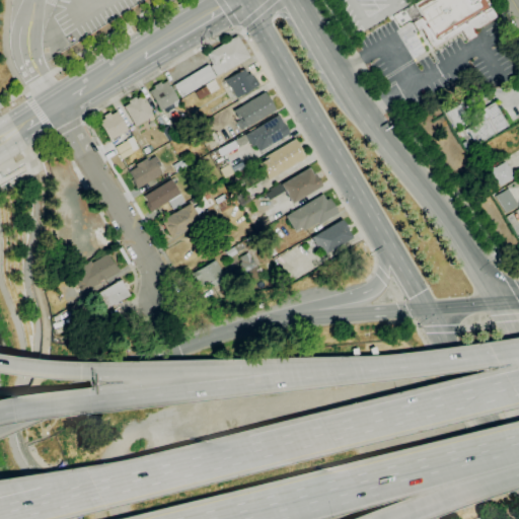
[(432,49),(421,29),(417,32),(411,23),(421,17),(413,4),(419,0),(485,0),(496,17),(472,31),(474,36),(466,42),(460,31),(432,49)]
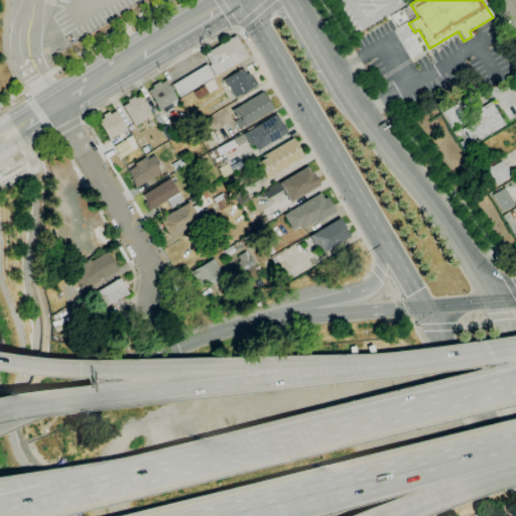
[(214,76),(208,67),(211,65),(204,54),(234,35),(247,56),(222,73),(221,72),(214,76)]
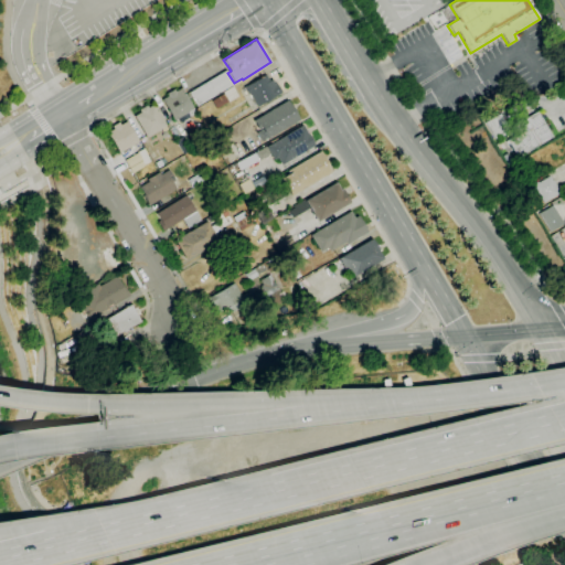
[(196,106),(189,93),(225,70),(234,84),(196,106)]
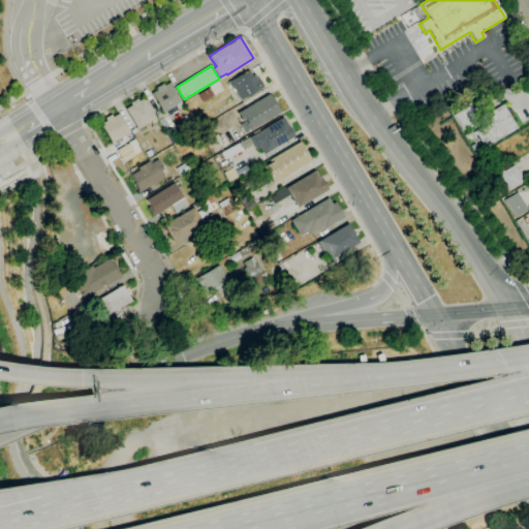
[(240,100),(232,87),(231,87),(228,82),(248,70),(251,76),(254,74),(257,80),(258,79),(263,87),(240,100)]
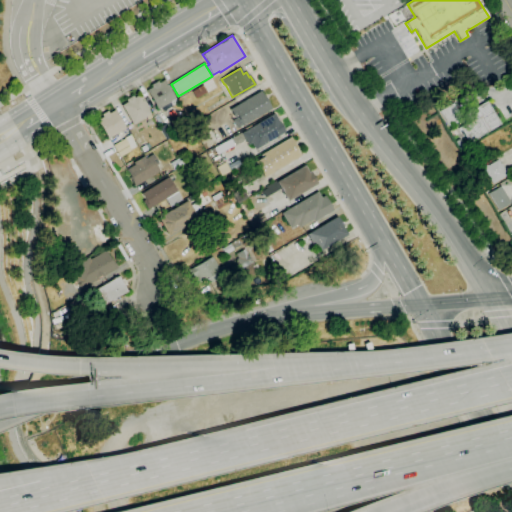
[(164,111),(162,107),(157,109),(146,90),(152,87),(151,85),(157,81),(159,83),(164,79),(176,99),(168,103),(170,107),(164,111)]
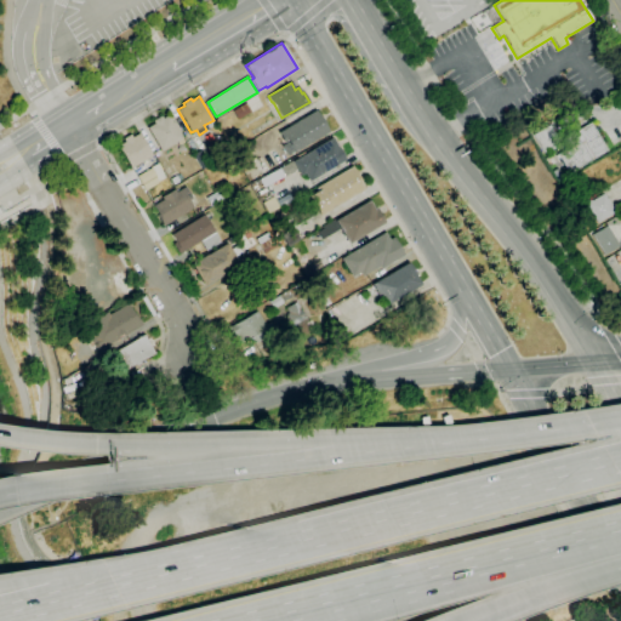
[(238,120),(233,110),(245,103),(244,102),(255,96),(262,106),(251,113),(251,112),(238,120)]
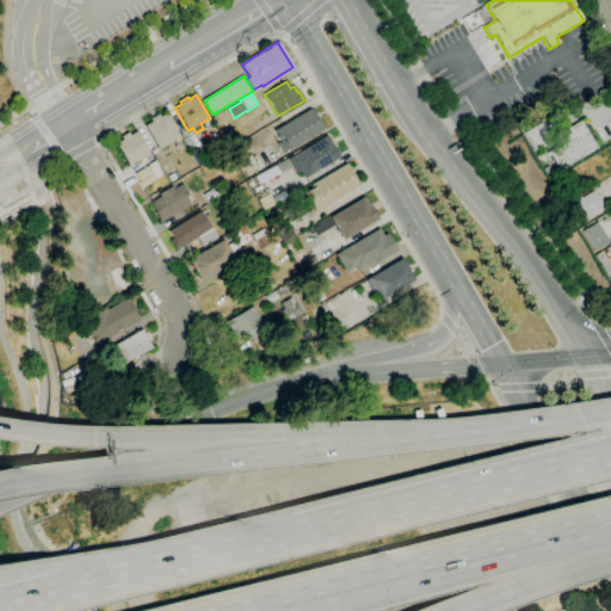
[(283,153),(277,143),(279,141),(273,130),(298,116),(310,109),(323,130),(288,150),(283,153)]
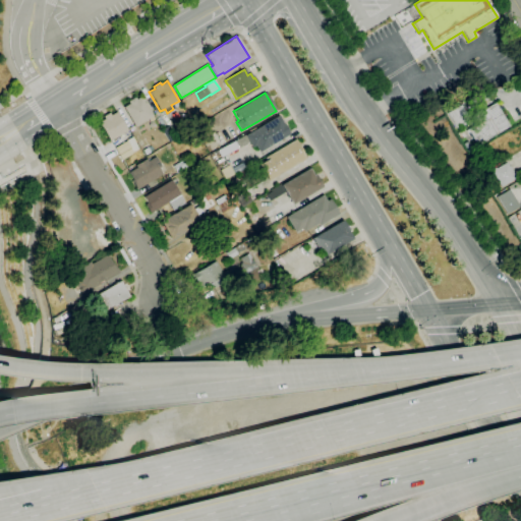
[(135,126),(123,107),(129,104),(127,101),(134,97),(136,100),(141,96),(154,116),(153,116),(155,119),(150,122),(148,119),(135,126)]
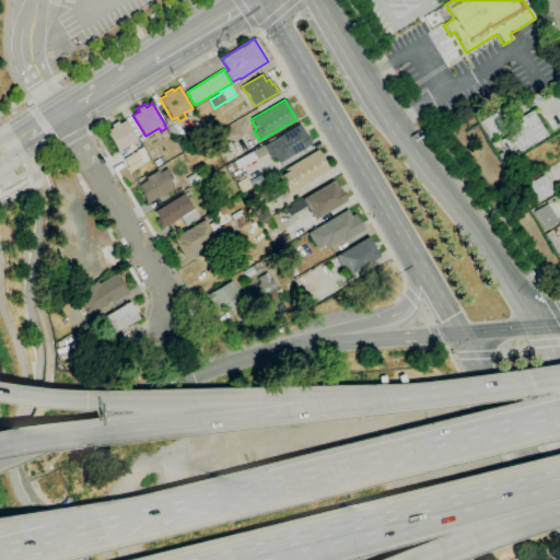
[(512,156),(503,140),(525,127),(520,118),(532,111),(533,113),(536,112),(539,117),(537,118),(547,136),(512,156)]
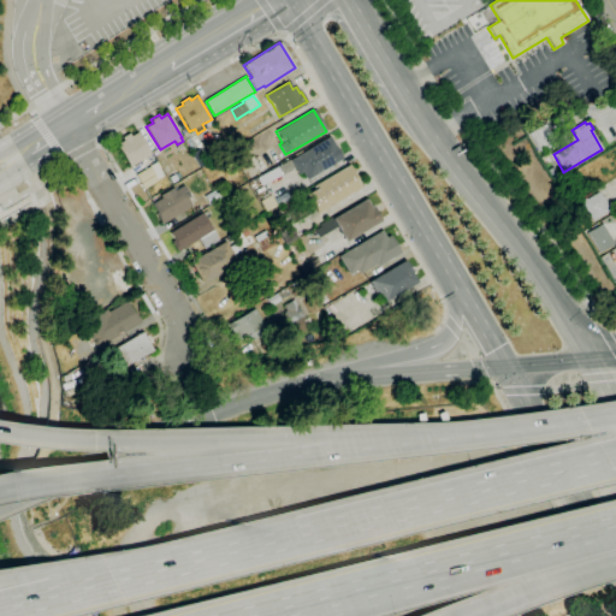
[(538,150),(528,134),(532,131),(539,126),(539,128),(544,125),(554,141),(538,150)]
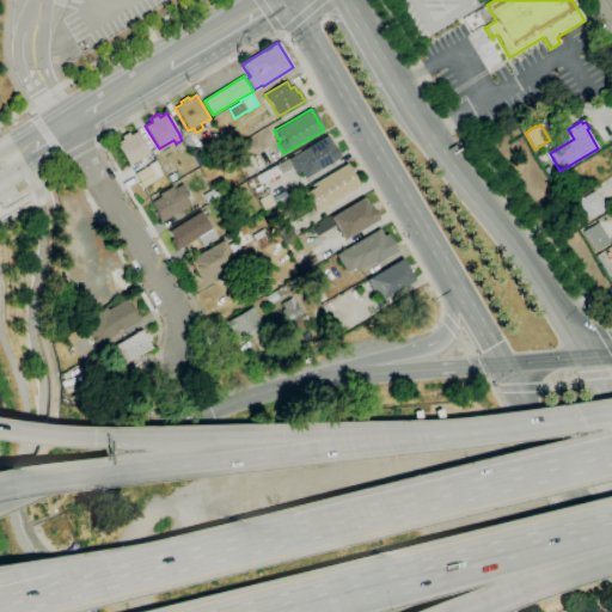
[(129,166),(116,144),(122,140),(121,136),(128,133),(130,135),(136,132),(150,153),(129,166)]
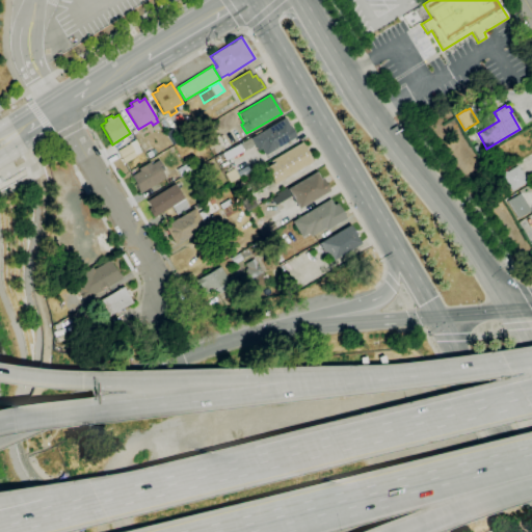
[(265,155),(261,149),(258,151),(250,138),(285,118),(296,137),(265,155)]
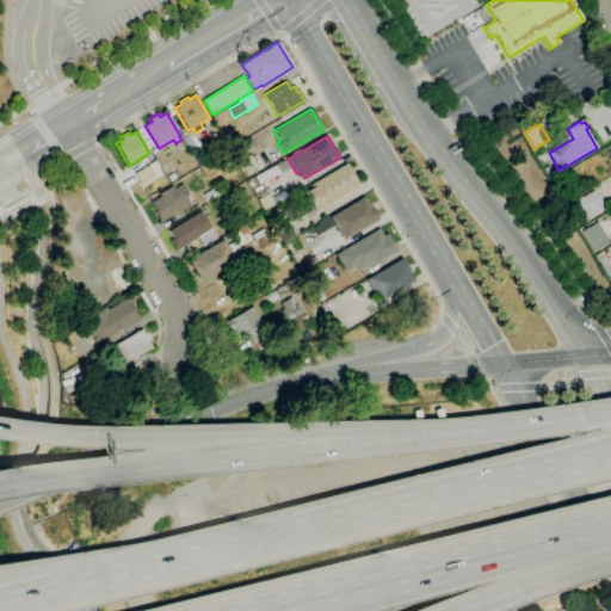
[(190,152),(197,147),(205,162),(198,166),(190,152)]
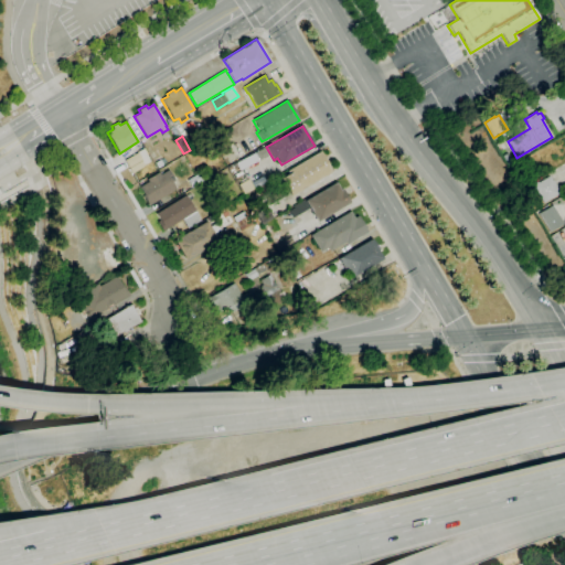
[(123,158),(129,172),(149,163),(144,149),(123,158)]
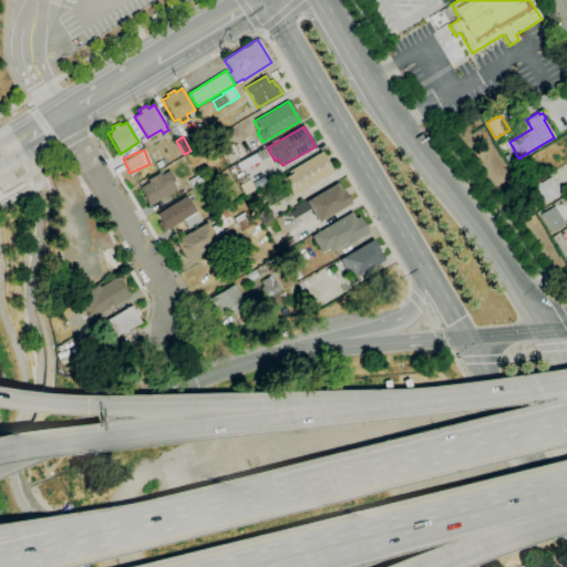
[(291,197),(280,179),(290,174),(288,172),(320,152),(332,173),(300,192),(291,197)]
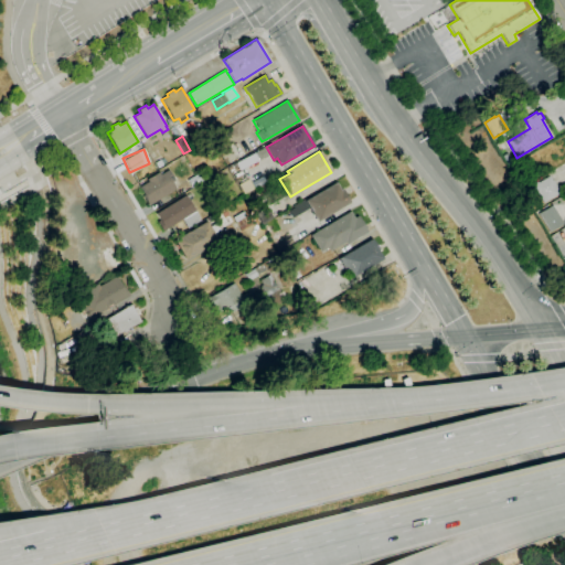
[(501,156),(505,152),(511,162),(507,164),(501,156)]
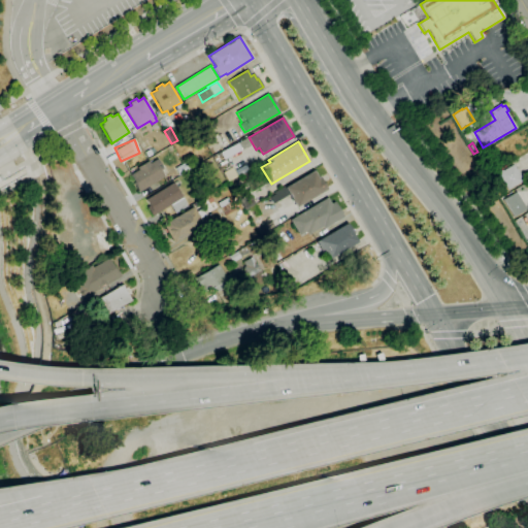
[(237,143),(240,149),(227,157),(224,152),(237,143)]
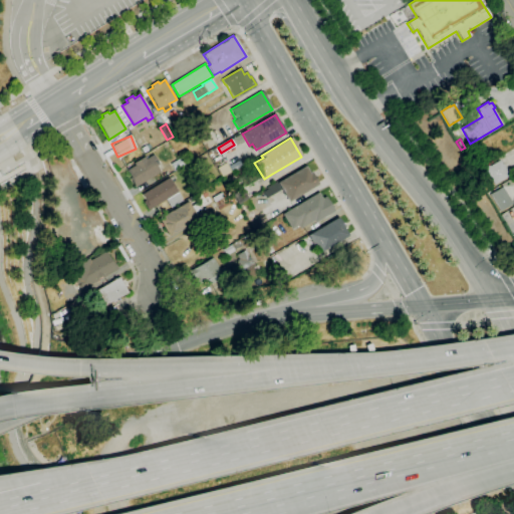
[(135,187),(130,177),(126,170),(135,165),(134,163),(145,157),(146,159),(153,155),(158,163),(156,165),(160,172),(135,187)]
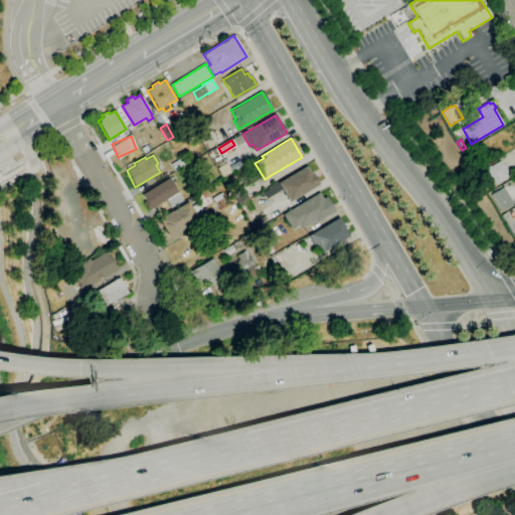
[(175,171),(171,164),(179,159),(183,166),(175,171)]
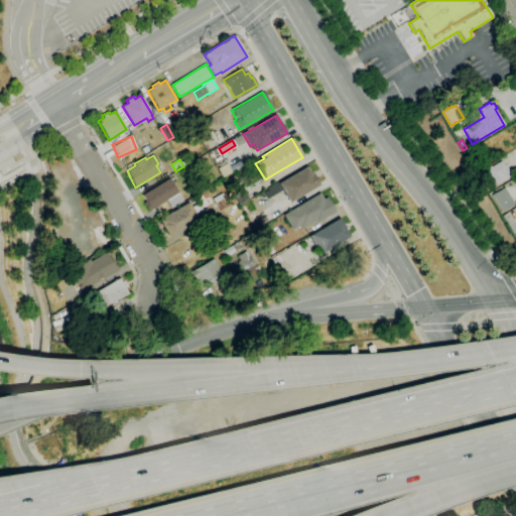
[(496,185),(487,170),(501,160),(504,165),(505,164),(512,176),(496,185)]
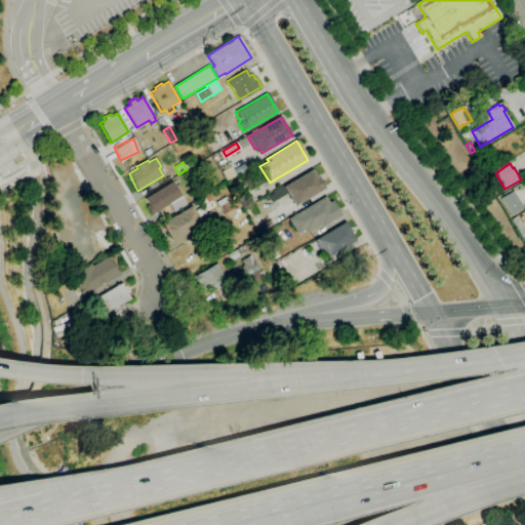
[(228,180),(223,171),(231,166),(236,175),(228,180)]
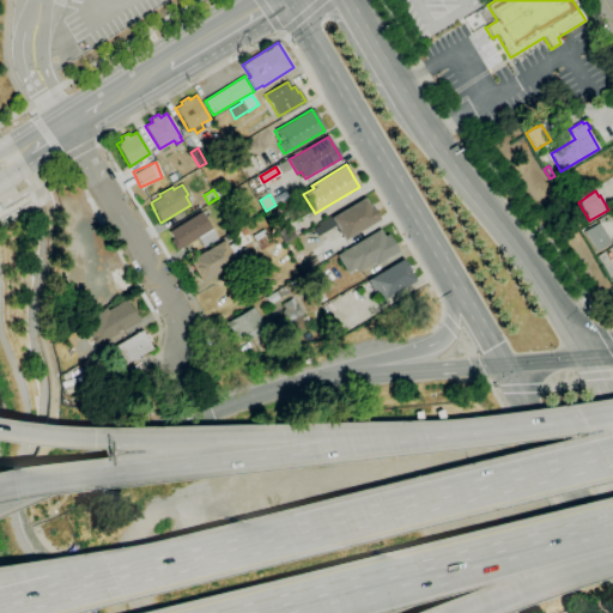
[(344,241),(335,226),(323,232),(319,223),(332,216),(332,217),(364,198),(369,206),(370,206),(380,220),(344,241)]
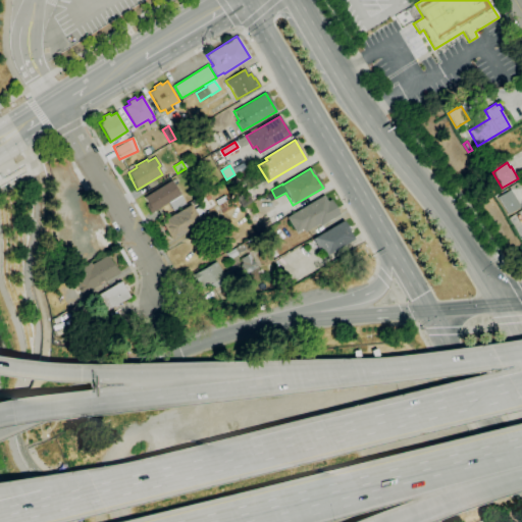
[(151,214),(145,205),(148,203),(144,197),(171,179),(186,203),(173,211),(168,203),(151,214)]
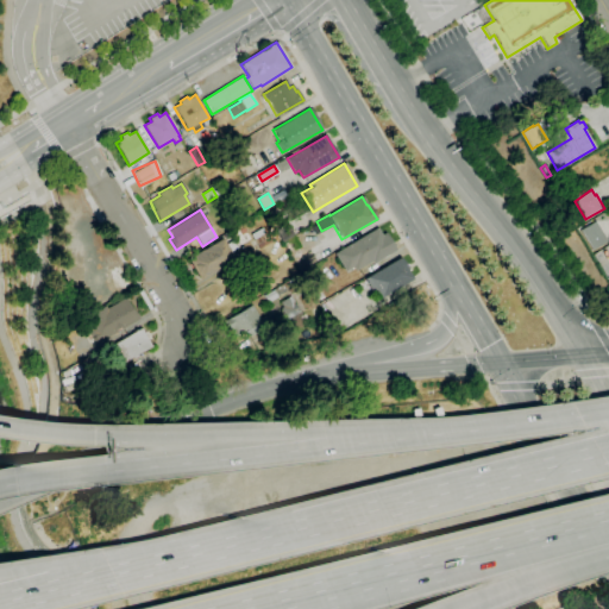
[(581,230),(595,220),(608,243),(594,251),(581,230)]
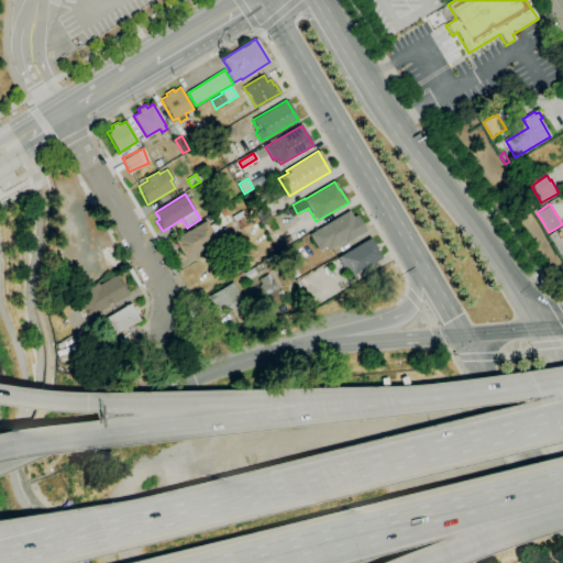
[(262,223),(255,212),(266,206),(273,217),(262,223)]
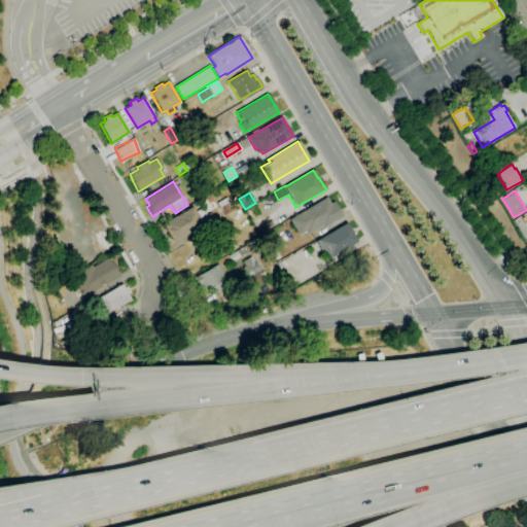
[(217,203),(231,196),(233,200),(219,207),(217,203)]
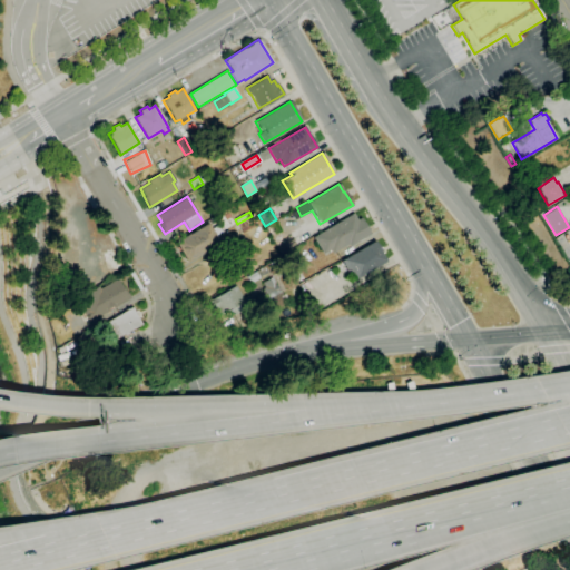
[(323,254),(313,237),(353,213),(357,220),(361,218),(370,234),(350,247),(347,244),(332,254),(330,249),(323,254)]
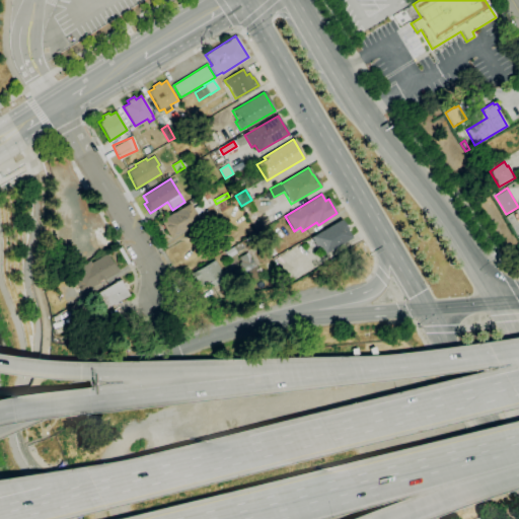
[(221,212),(217,204),(227,198),(232,206),(221,212)]
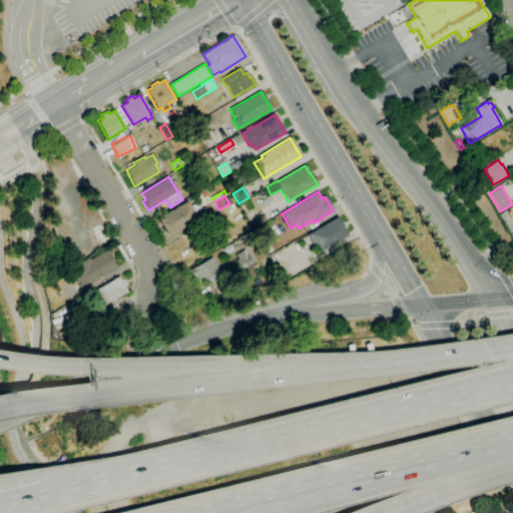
[(169,236),(158,218),(188,200),(191,205),(197,201),(201,208),(195,211),(198,218),(169,236)]
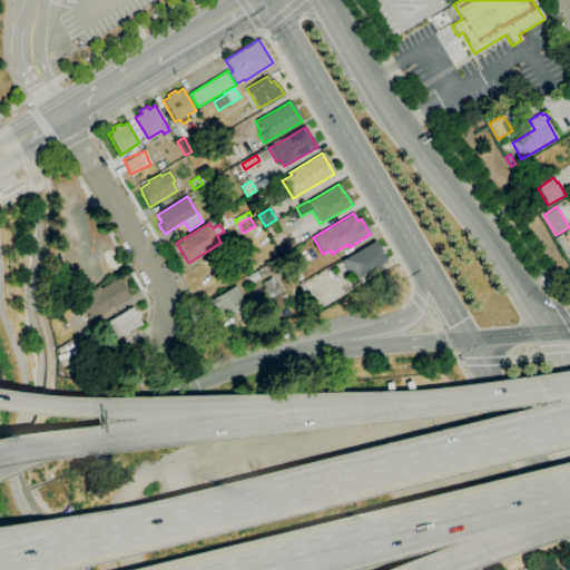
[(355,279),(350,271),(346,272),(341,262),(375,241),(381,251),(380,251),(386,262),(355,279)]
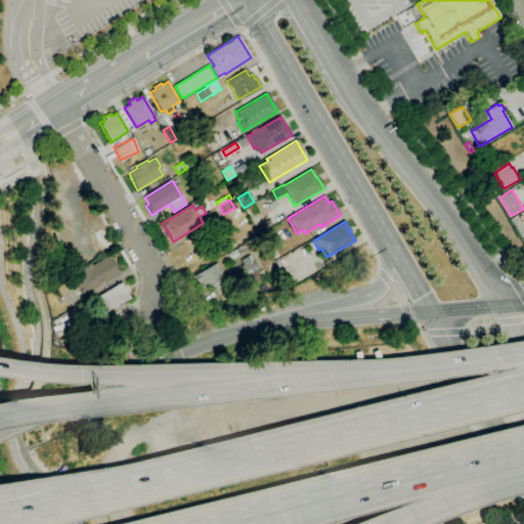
[(84,294),(82,291),(80,292),(70,275),(91,263),(92,265),(110,255),(121,274),(105,284),(104,281),(100,284),(101,286),(95,290),(95,291),(92,293),(91,290),(84,294)]
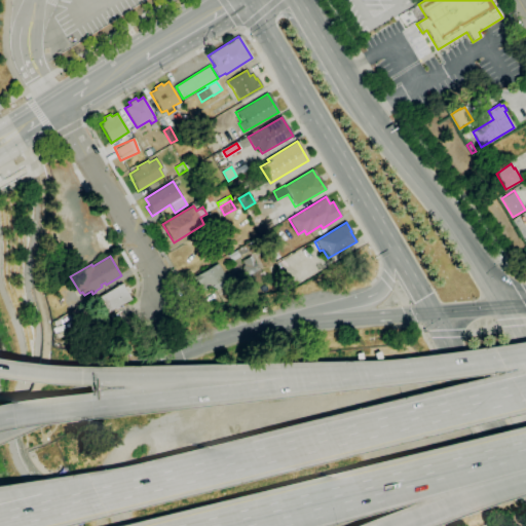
[(256,289),(249,277),(250,276),(243,266),(246,265),(242,261),(252,256),(260,270),(261,270),(268,282),(256,289)]
